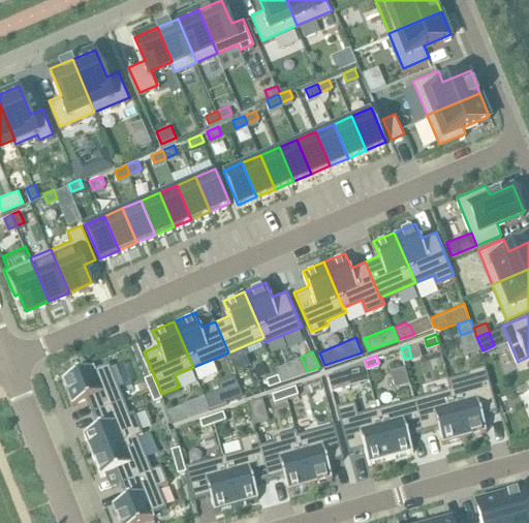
[(94,363),(62,375),(72,402),(87,396),(92,409),(124,397),(119,385),(132,378),(124,359),(111,365),(110,361),(95,367),(94,363)]
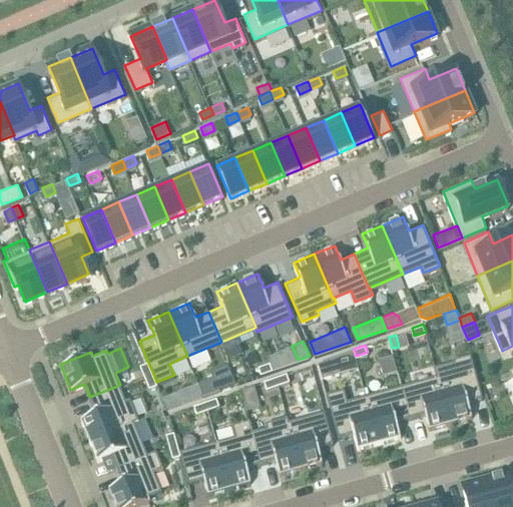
[(335,355),(318,361),(322,376),(339,372),(358,366),(354,349),(335,355)]
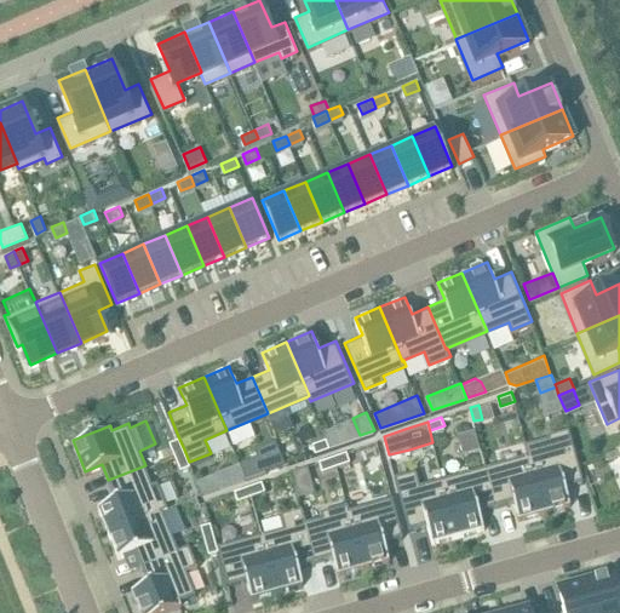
[(549,435),(524,442),(528,453),(529,453),(544,509),(570,502),(566,483),(584,479),(569,427),(547,433),(549,435)]
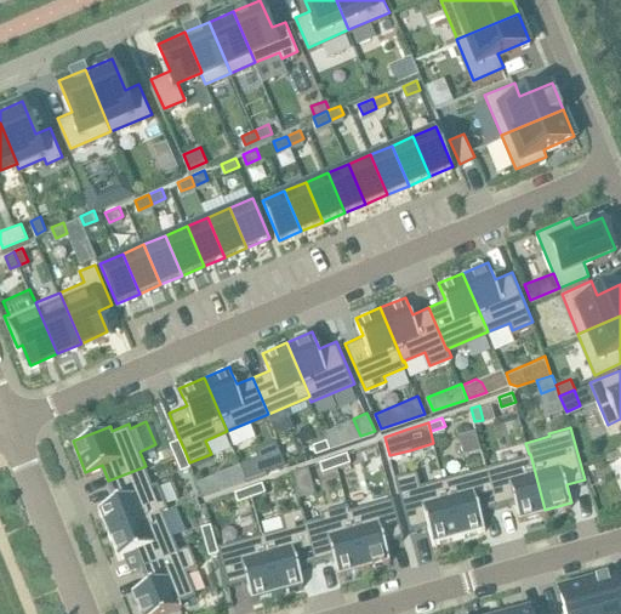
[(178,437),(170,441),(176,454),(184,450),(178,437)]
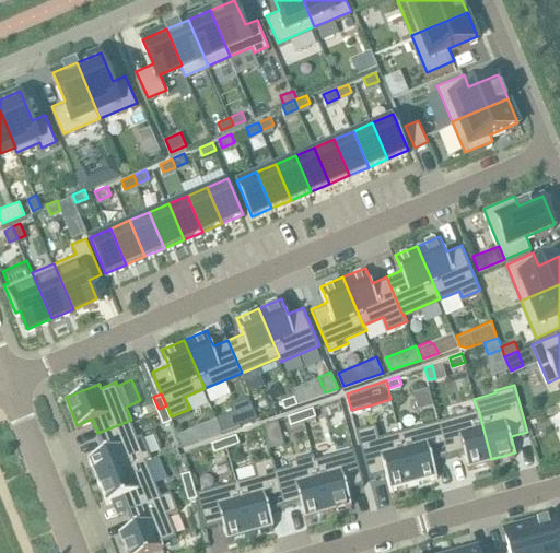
[(294,393),(282,398),(286,407),(298,402),(294,393)]
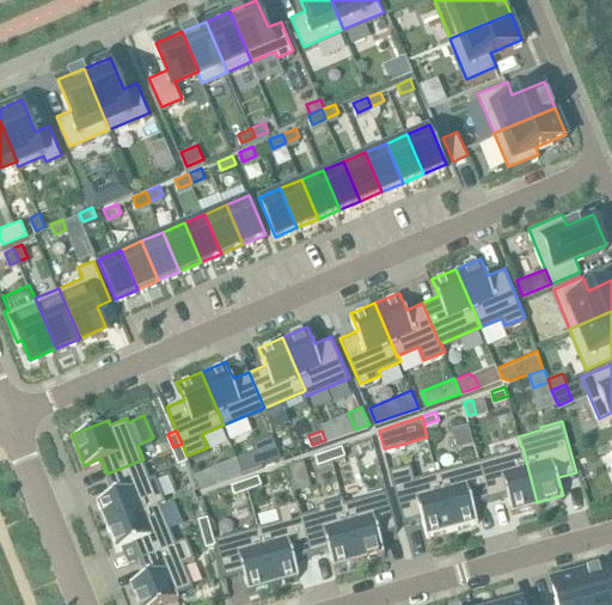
[(267,434),(254,440),(262,460),(276,456),(267,434)]
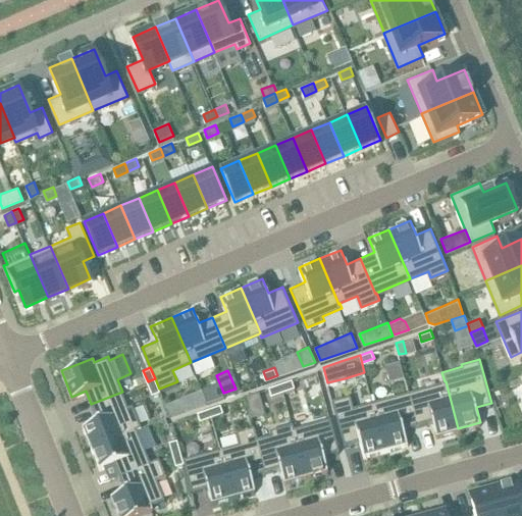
[(155,378),(148,381),(152,393),(160,390),(159,389),(155,378)]
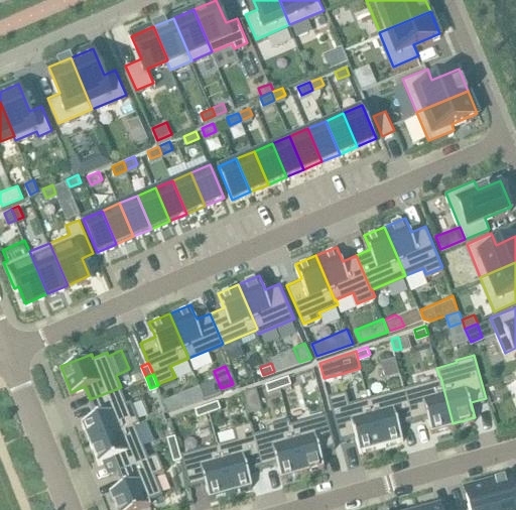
[(288,374),(277,378),(279,385),(291,382),(288,374)]
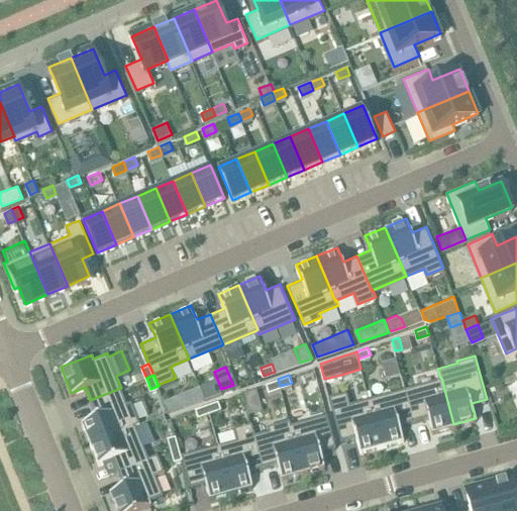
[(440,378),(405,387),(414,419),(428,415),(432,430),(453,424),(441,378),(440,378)]
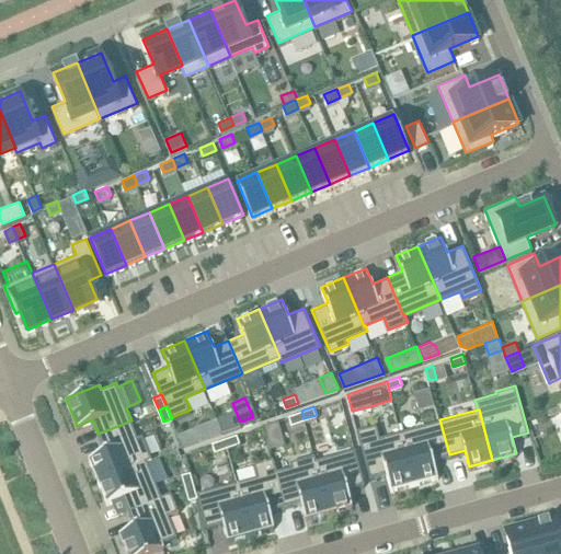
[(301,411),(288,415),(292,423),(304,418),(301,411)]
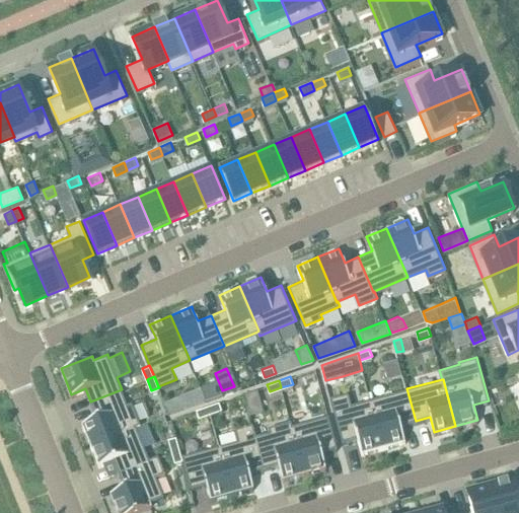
[(406,388),(371,398),(383,446),(405,440),(400,425),(416,421),(406,388)]
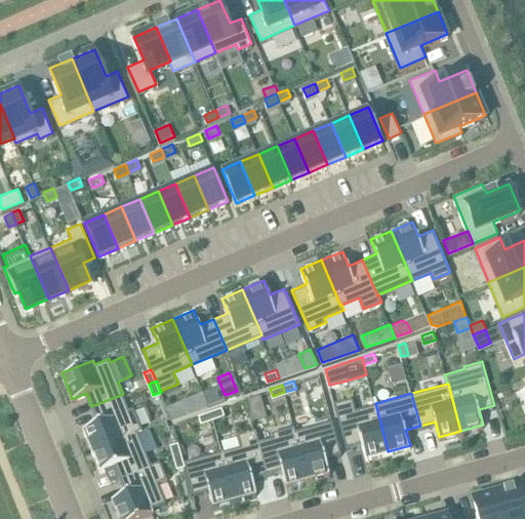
[(97,421),(83,427),(91,448),(137,430),(137,431),(142,429),(133,406),(128,408),(123,394),(91,406),(97,421)]
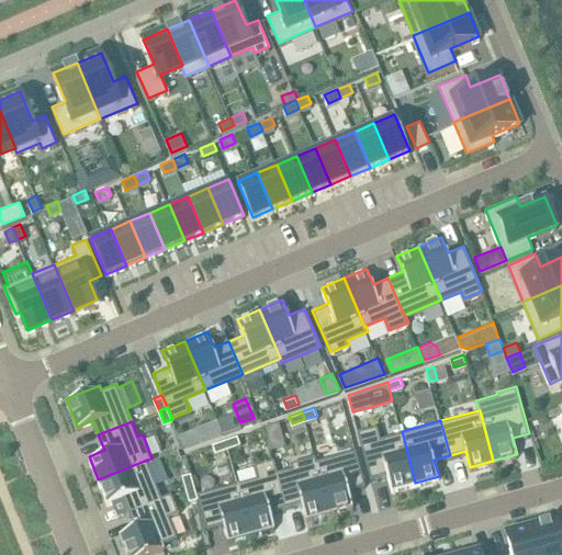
[(378,425),(358,430),(370,477),(386,473),(392,488),(415,483),(402,431),(381,437),(378,425)]
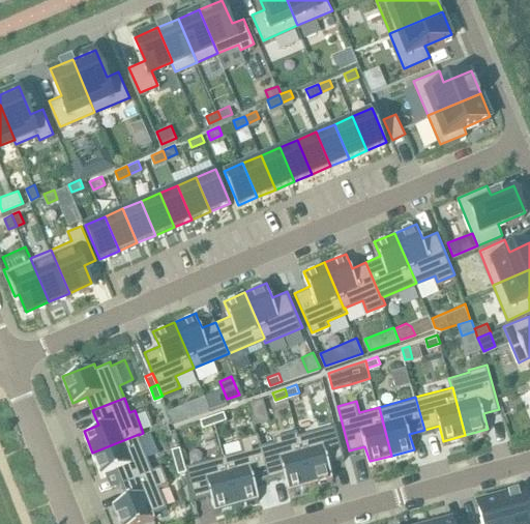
[(181,405),(169,410),(173,419),(185,415),(181,405)]
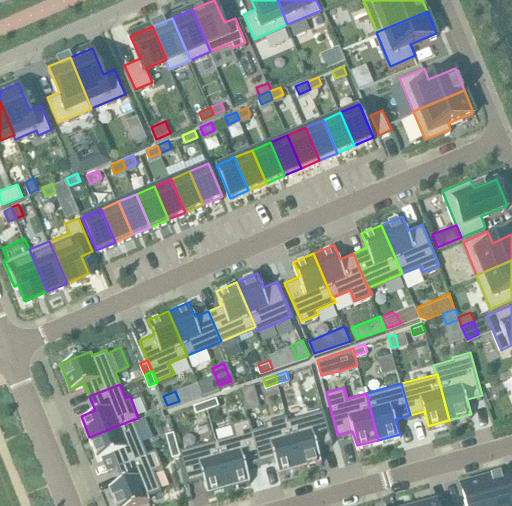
[(216,396),(205,399),(207,407),(219,403),(216,396)]
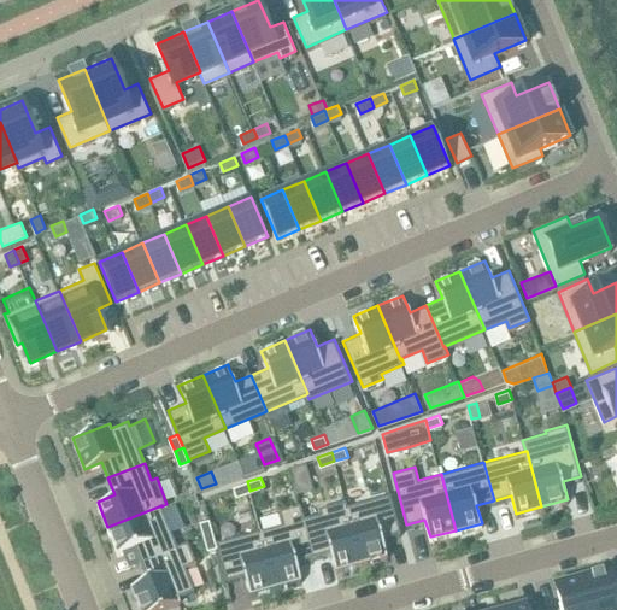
[(247,481),(234,486),(236,496),(250,491),(247,481)]
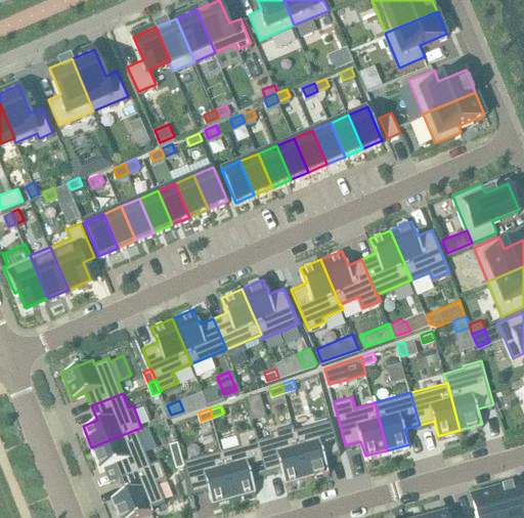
[(295,429),(294,429),(307,476),(329,470),(324,456),(340,450),(332,419),(295,429)]
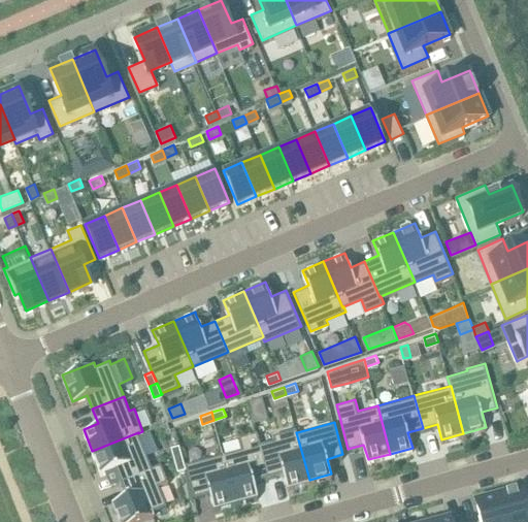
[(261,443),(260,443),(268,475),(283,470),(288,486),(309,480),(296,432),(297,432),(296,427),(272,434),(274,438),(261,443)]
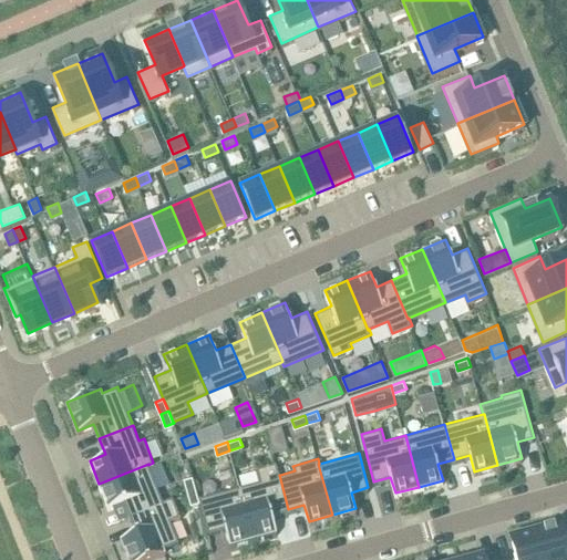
[(259,480),(239,486),(254,537),(277,530),(272,514),(288,509),(279,475),(280,475),(277,462),(256,467),(259,480)]
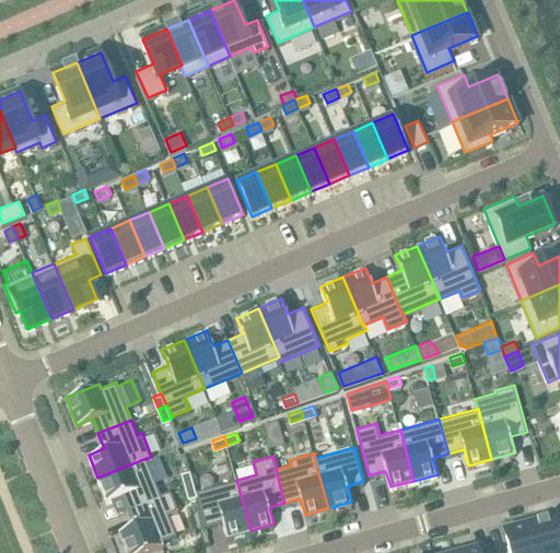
[(147,458),(97,478),(106,499),(111,497),(123,493),(128,508),(162,495),(161,494),(147,459),(147,458)]
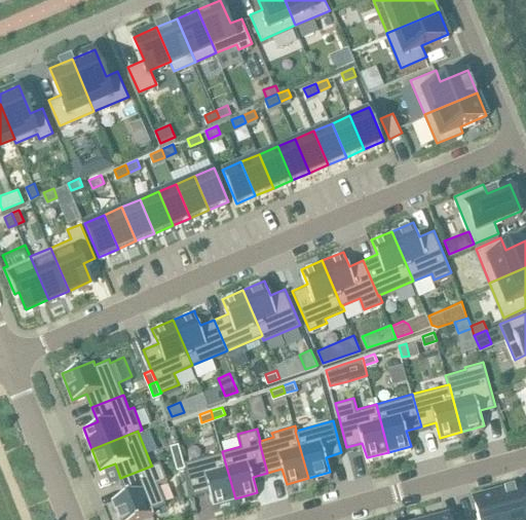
[(178,442),(171,444),(174,455),(182,453),(178,442)]
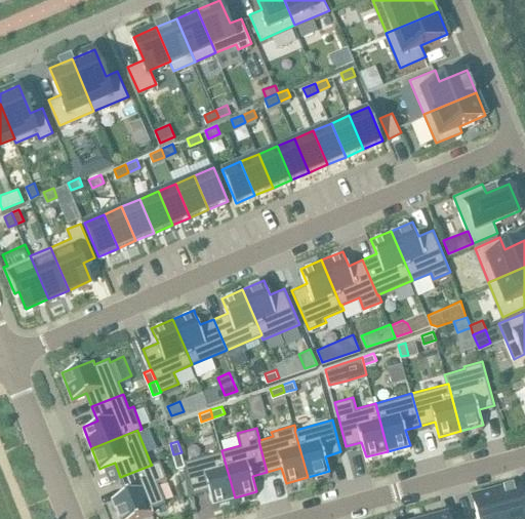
[(221,450),(184,461),(193,492),(208,488),(212,504),(235,497),(221,450)]
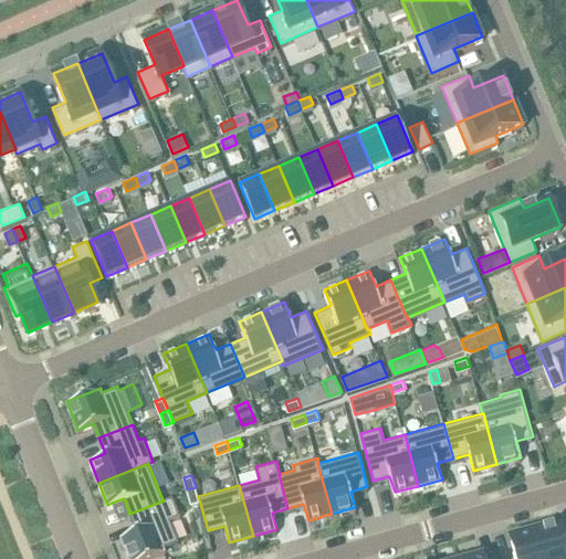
[(196,487),(187,489),(190,503),(199,501),(196,487)]
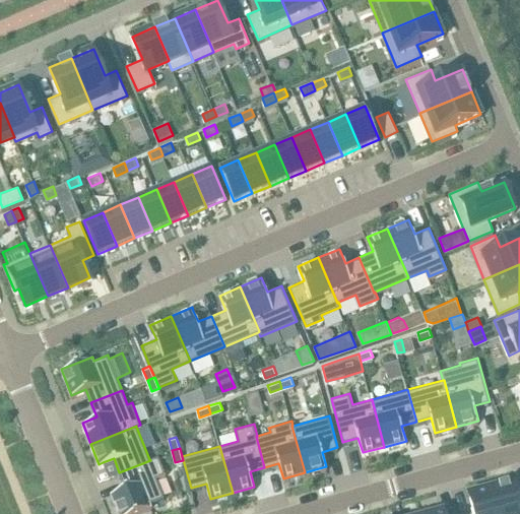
[(125,487),(110,493),(118,513),(130,513),(152,505),(150,501),(164,496),(156,476),(166,473),(158,455),(149,459),(150,460),(119,472),(125,487)]
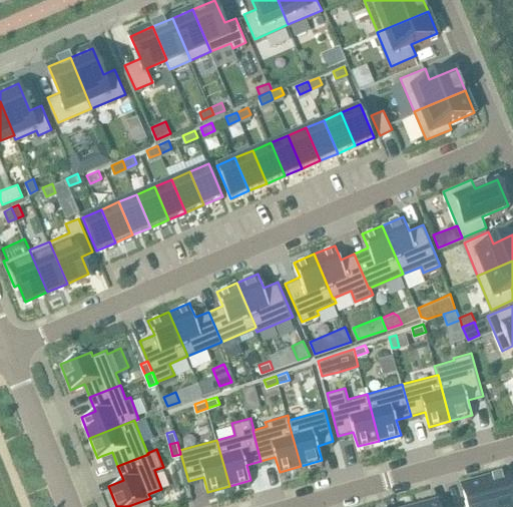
[(512,506),(512,487),(509,473),(486,480),(493,506),(512,506)]
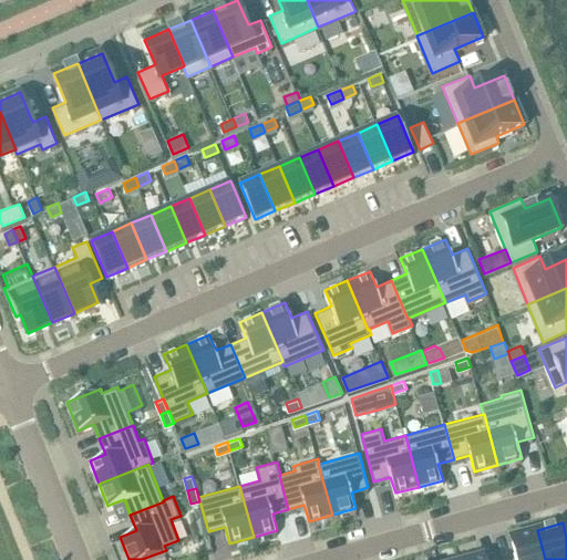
[(512,537),(517,559),(545,559),(537,530),(512,537)]
